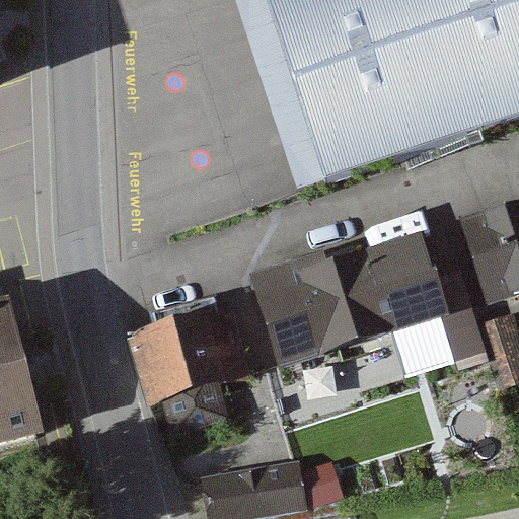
[(518,0),(246,0),(277,90),(310,192),(518,123),(518,0)]
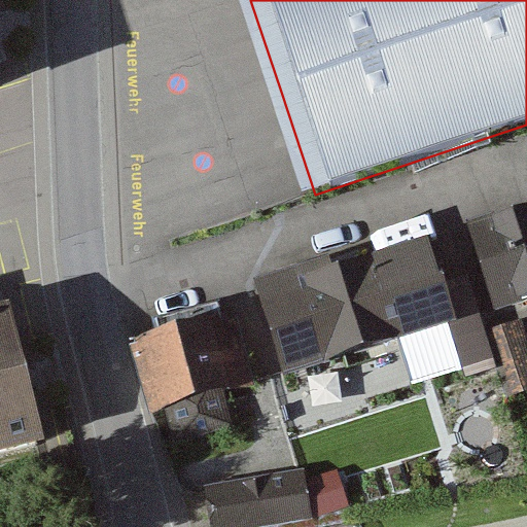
[(526,310),(526,221),(480,237),(505,317),(526,310)]
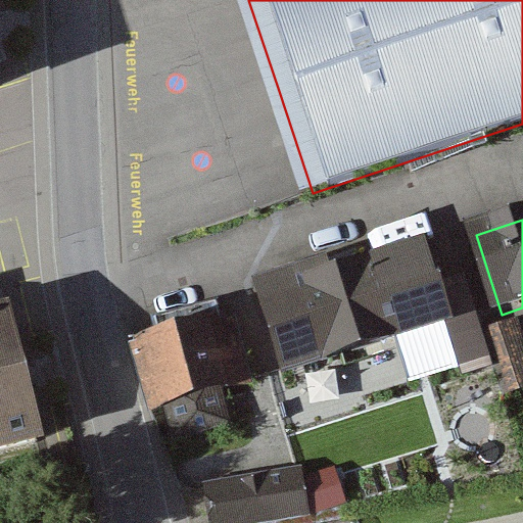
[(429,233),(427,233),(318,268),(315,256),(252,276),(282,369),(323,355),(324,358),(444,319),(456,316),(443,279),(429,233)]
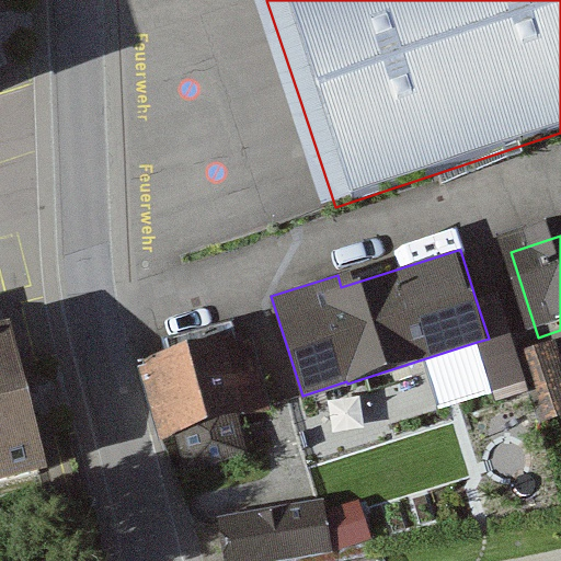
[(499,292),(476,299),(489,339),(477,342),(496,401),(528,391),(530,390),(518,353),(499,292)]
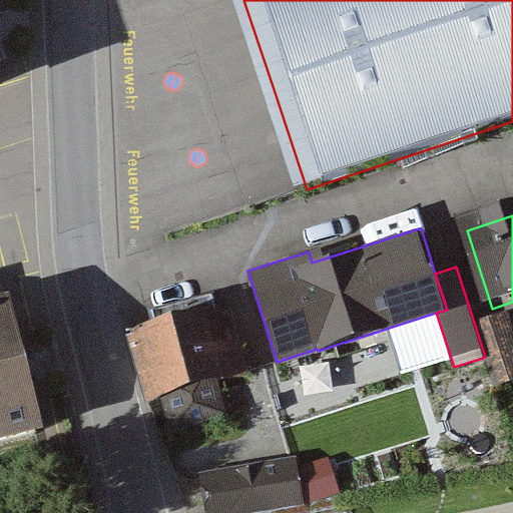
[(0,437),(44,426),(11,292),(0,294),(0,437)]
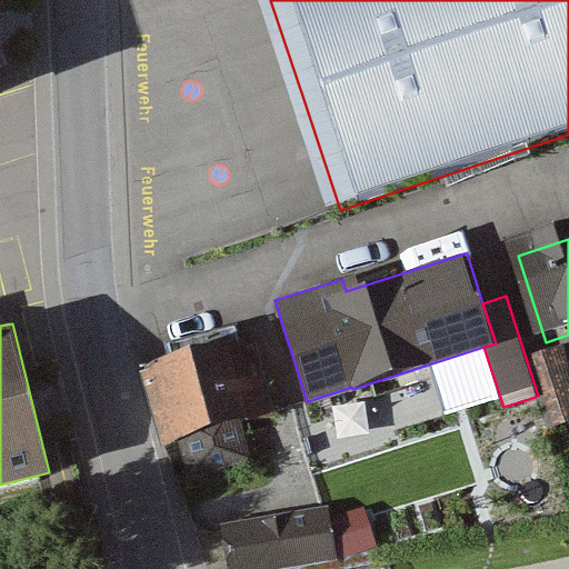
[(568,361),(563,346),(526,358),(538,396),(536,397),(547,429),(568,421),(568,361)]
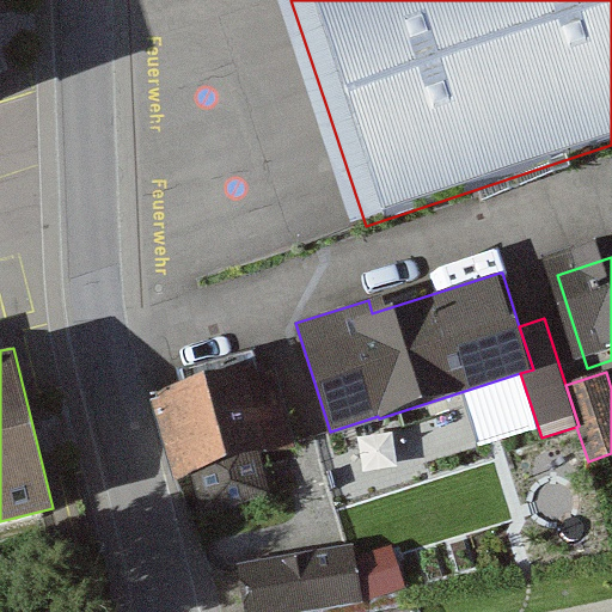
[(299,459),(275,375),(167,407),(191,489),(299,459)]
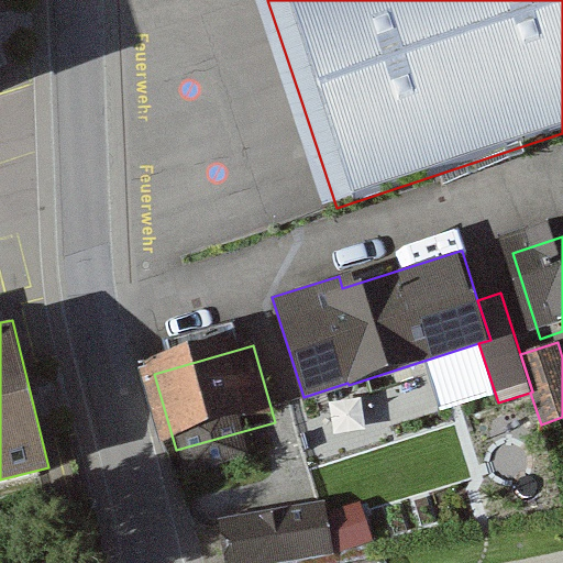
[(320,562),(339,560),(329,505),(229,521),(235,562),(320,562)]
